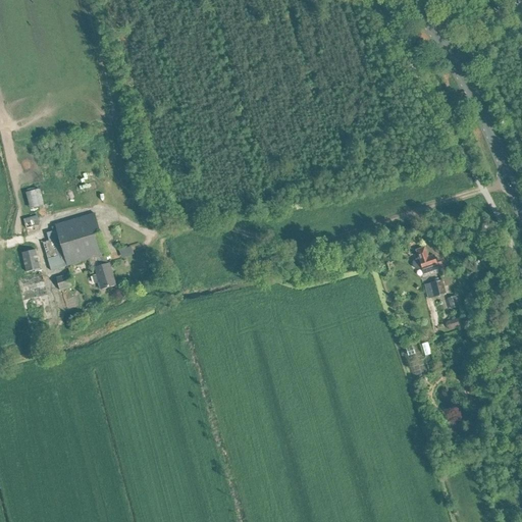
[(31,209),(44,205),(40,190),(27,194),(31,209)]
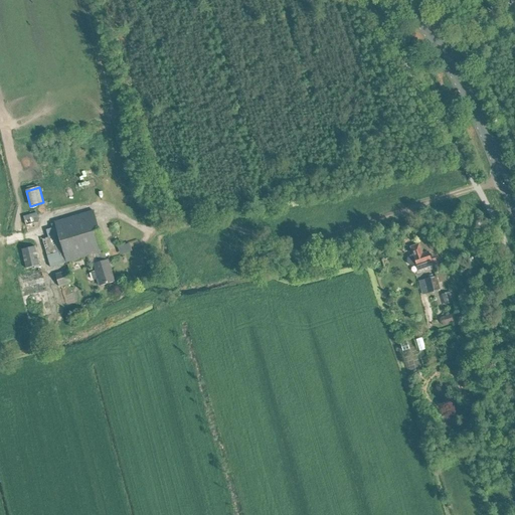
[(108,261),(106,261),(103,252),(106,251),(94,211),(54,222),(56,227),(46,230),(48,237),(42,239),(50,268),(94,254),(97,264),(94,265),(96,271),(92,272),(94,281),(98,280),(100,287),(115,282),(108,261)]
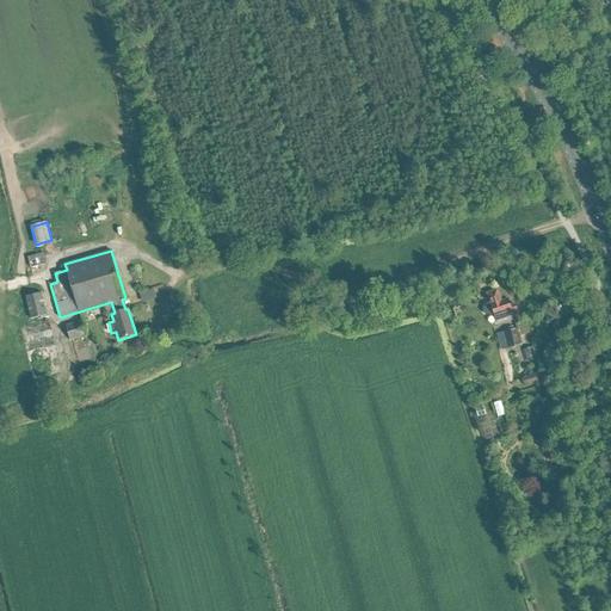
[(29,257),(34,275),(42,272),(41,269),(44,267),(43,264),(47,263),(43,253),(29,257)]
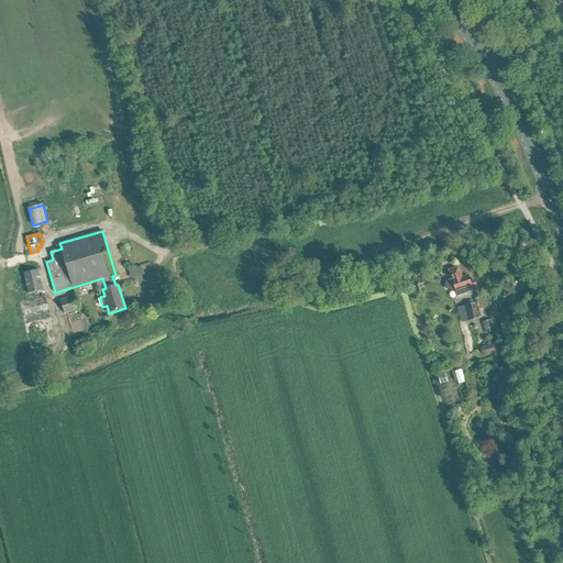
[(130,269),(132,277),(145,274),(143,265),(130,269)]
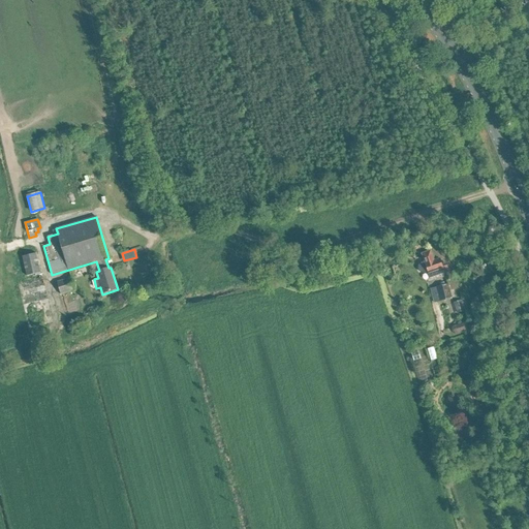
[(435,261),(431,250),(422,254),(425,261),(424,261),(423,262),(422,262),(421,263),(419,263),(419,265),(418,266),(418,267),(418,268),(418,269),(418,270),(419,271),(421,272),(422,273),(423,273),(424,273),(425,273),(426,273),(427,273),(430,279),(449,272),(446,263),(441,266),(439,259),(435,261)]
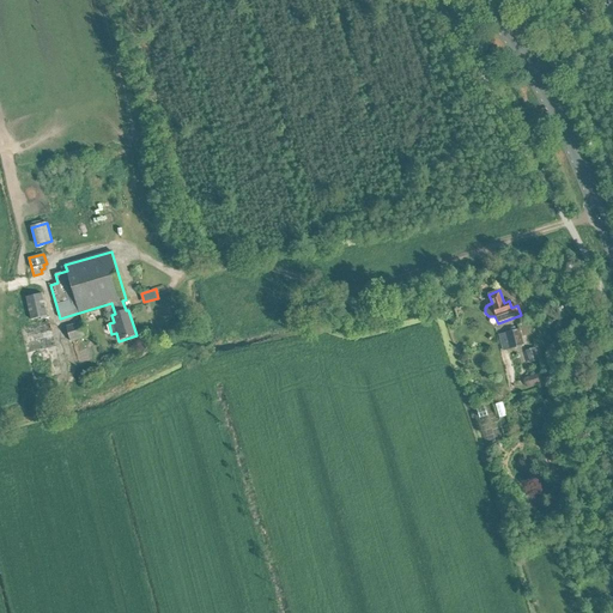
[(32,320),(48,316),(42,293),(28,297),(32,320)]
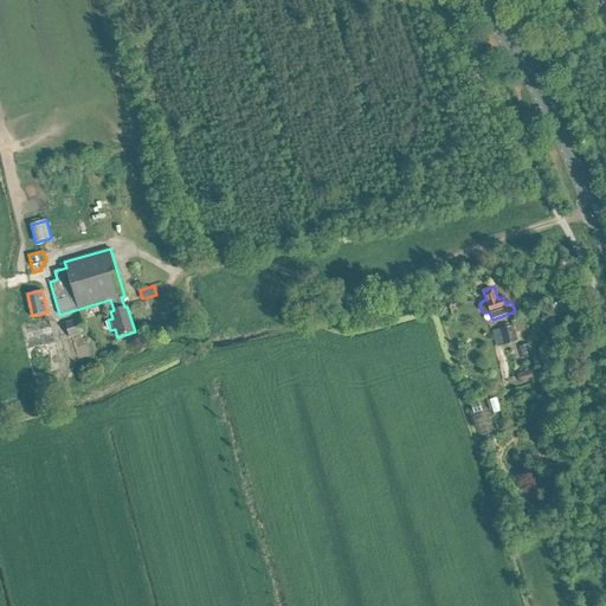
[(70,339),(86,333),(82,318),(65,323),(70,339)]
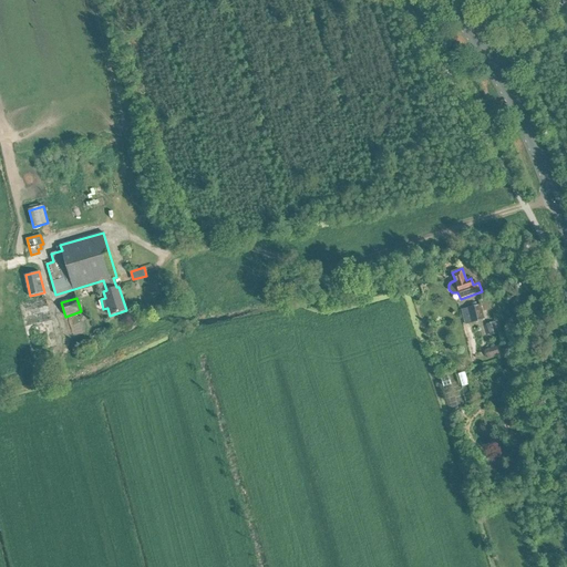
[(471,323),(484,320),(481,305),(467,308),(471,323)]
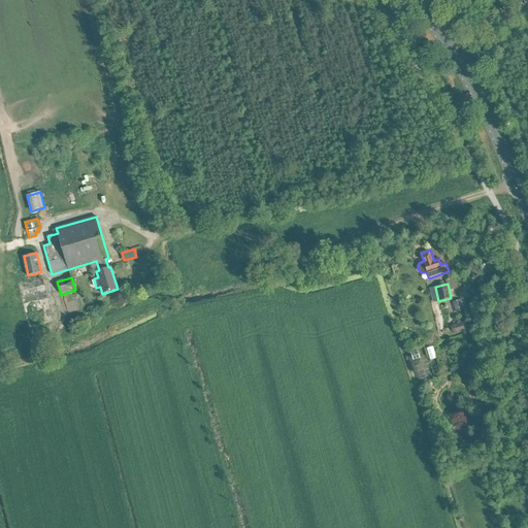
[(461,302),(460,299),(453,302),(456,312),(463,310),(467,323),(471,322),(470,321),(475,319),(473,312),(468,314),(464,301),(461,302)]
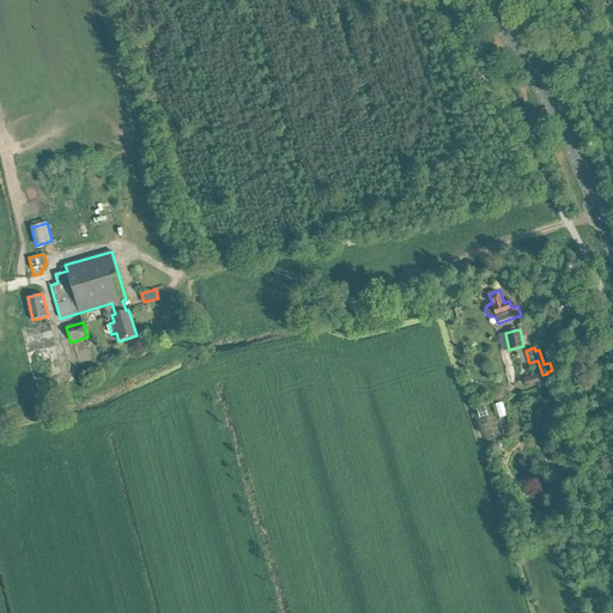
[(528,388),(542,383),(540,374),(526,378),(528,388)]
